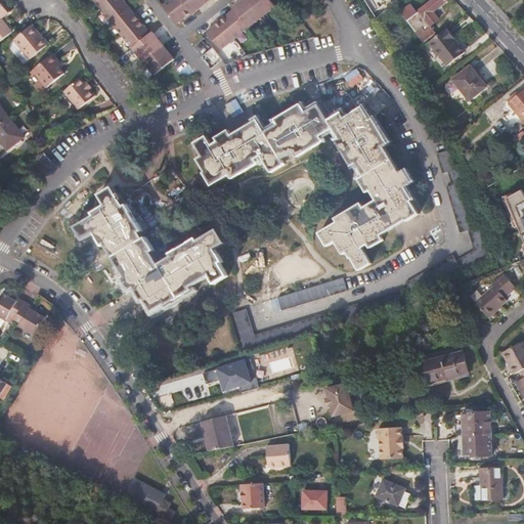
[(94,0),(154,75),(174,58),(163,45),(151,31),(149,33),(143,26),(144,25),(135,13),(134,13),(123,0),(94,0)]
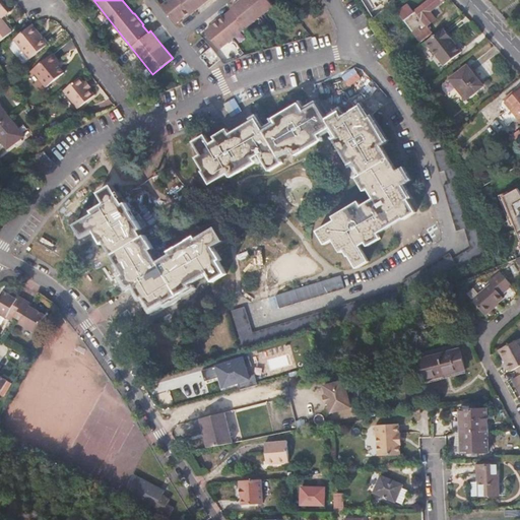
[(167,0),(161,5),(176,22),(183,16),(184,17),(190,13),(190,14),(207,0),(167,0)]
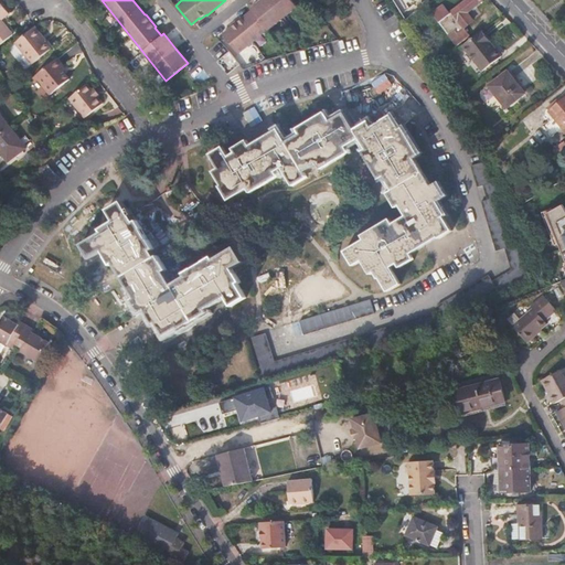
[(267,29),(267,30),(297,6),(291,0),(260,0),(251,8),(252,10),(244,17),(243,16),(231,25),(231,27),(222,34),(237,53),(267,29)]
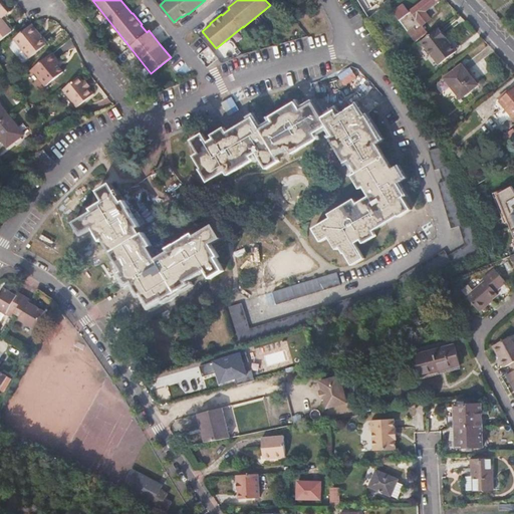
[(363,0),(362,0),(360,2),(366,13),(370,10),(363,0)]
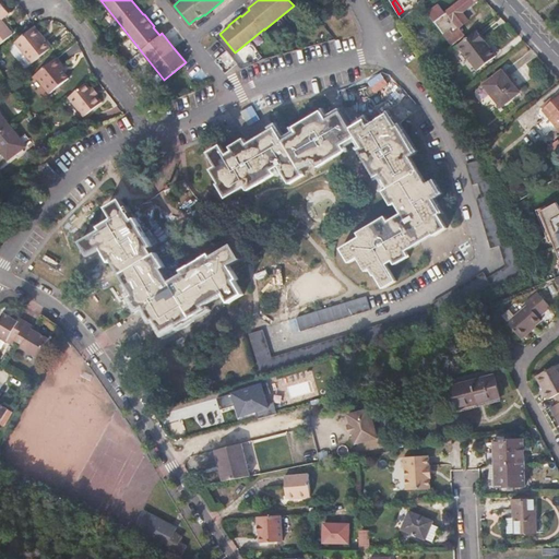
[(466,37),(460,28),(471,21),(465,12),(477,3),(475,0),(460,0),(444,12),(439,4),(427,13),(453,47),(456,44),(466,37)]
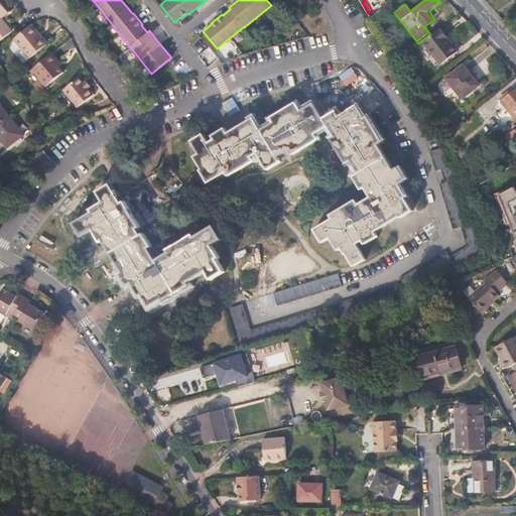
[(0,1),(0,39),(11,31),(0,17),(8,12),(0,1)]
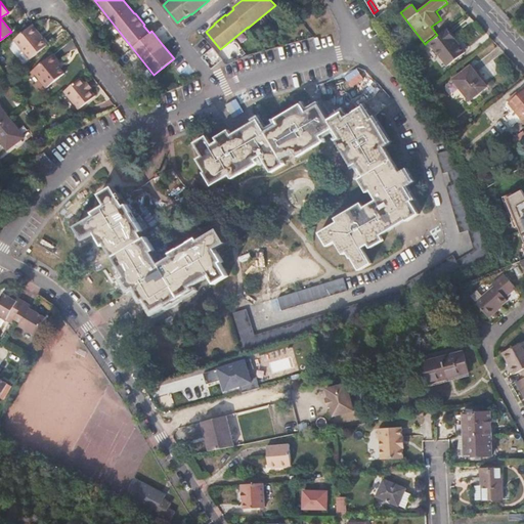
[(376,16),(385,10),(382,6),(378,10),(374,13),(376,16)]
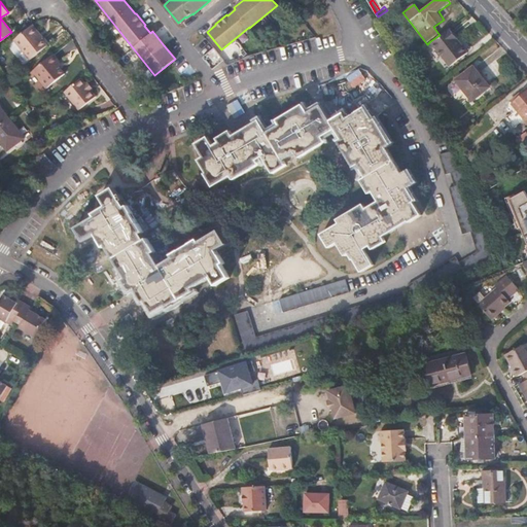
[(380,19),(382,24),(390,19),(387,13),(380,19)]
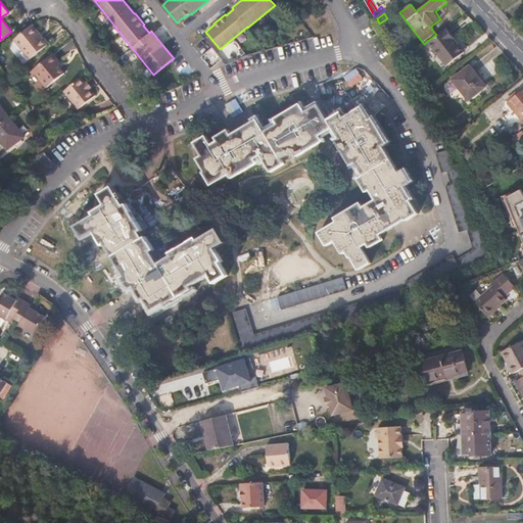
[(30,28),(13,40),(31,61),(47,49),(30,28)]
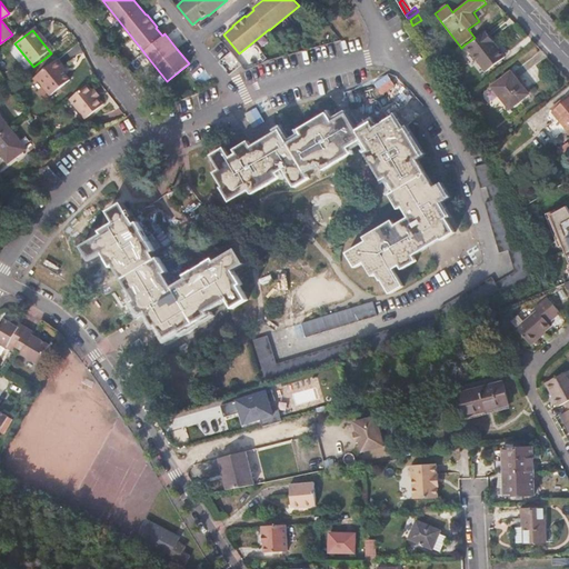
[(502,57),(482,31),(475,38),(465,45),(486,71),(502,57)]
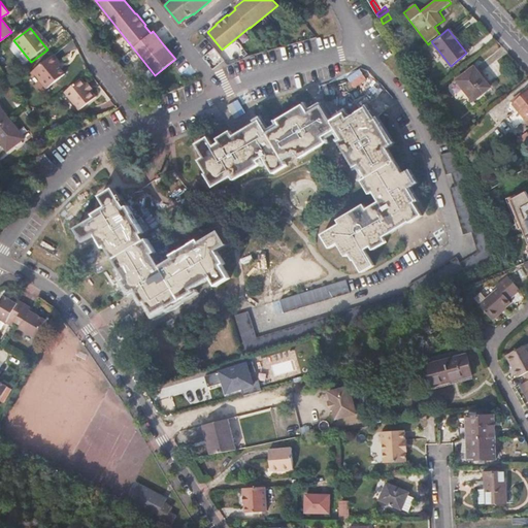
[(213,47),(202,57),(212,69),(224,60),(213,47)]
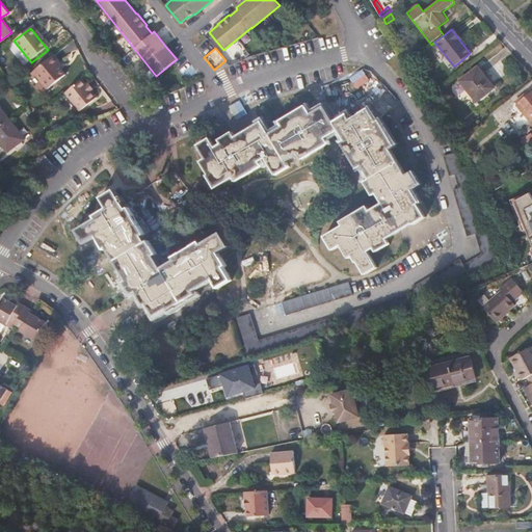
[(53,54),(32,72),(47,89),(64,75),(57,64),(59,62),(53,54)]
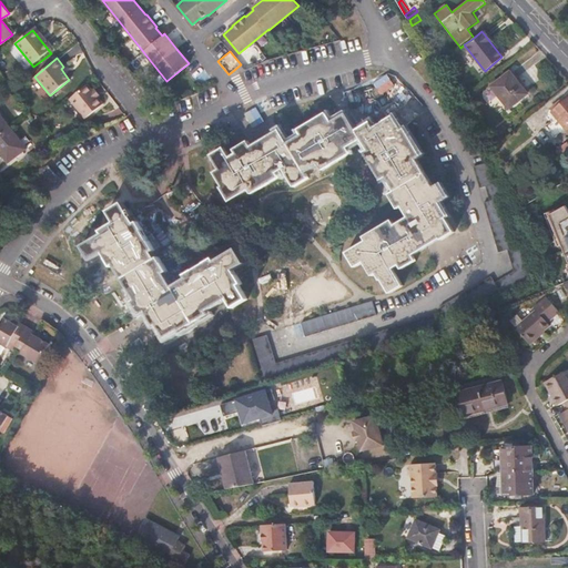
[(509,72),(489,85),(505,108),(524,94),(509,72)]
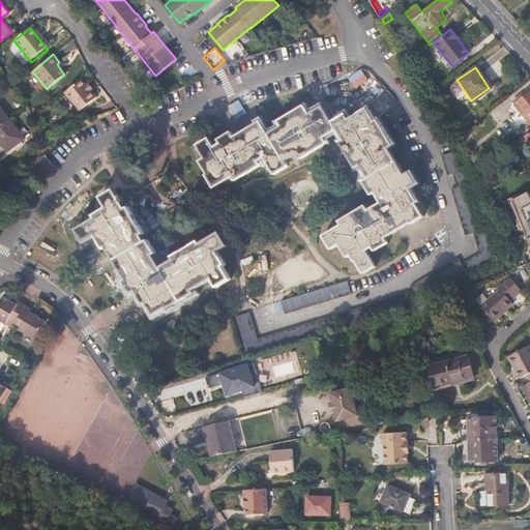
[(87,85),(82,78),(64,92),(79,110),(96,96),(91,90),(90,91),(85,86),(87,85)]
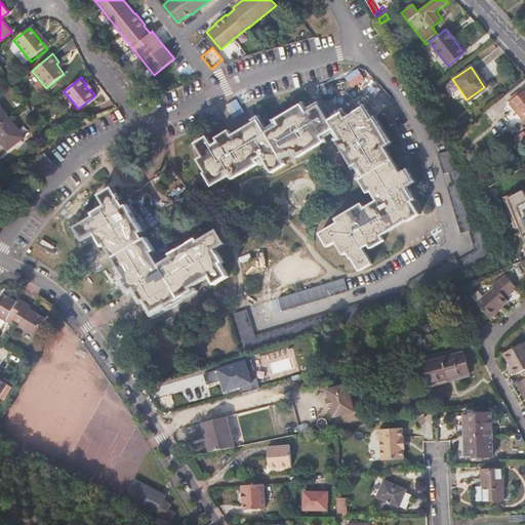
[(522,120),(524,117),(524,90),(519,94),(517,92),(508,98),(522,120)]
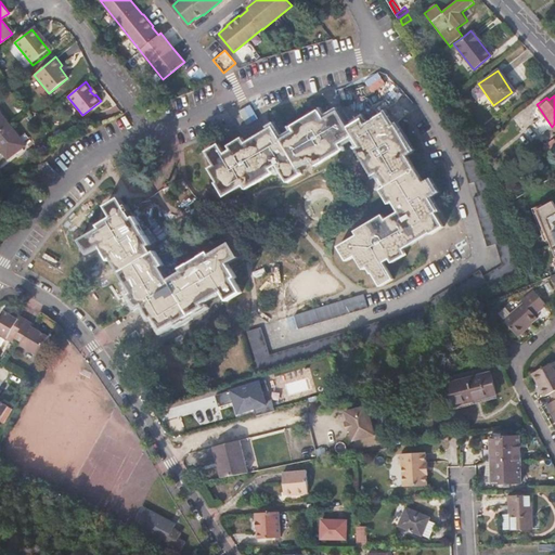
[(207,152),(215,166),(210,169),(217,182),(216,183),(224,197),(243,186),(246,191),(273,175),(270,170),(276,166),(287,184),(301,176),(298,169),(313,162),(317,167),(344,150),(340,144),(355,137),(361,146),(357,149),(373,177),(378,173),(386,188),(382,190),(389,205),(394,202),(400,213),(386,220),(383,215),(356,231),(359,235),(340,247),(348,261),(356,256),(364,270),(369,268),(373,273),(374,272),(383,286),(395,280),(384,263),(390,259),(392,263),(407,255),(404,249),(429,234),(431,235),(443,228),(427,201),(437,195),(429,181),(424,184),(409,157),(413,154),(397,127),(394,129),(385,114),(368,125),(364,119),(349,128),(339,111),(325,119),(319,108),(292,125),(294,129),(281,138),(273,125),(246,142),(243,137),(229,145),(231,150),(224,153),(220,144),(207,152)]
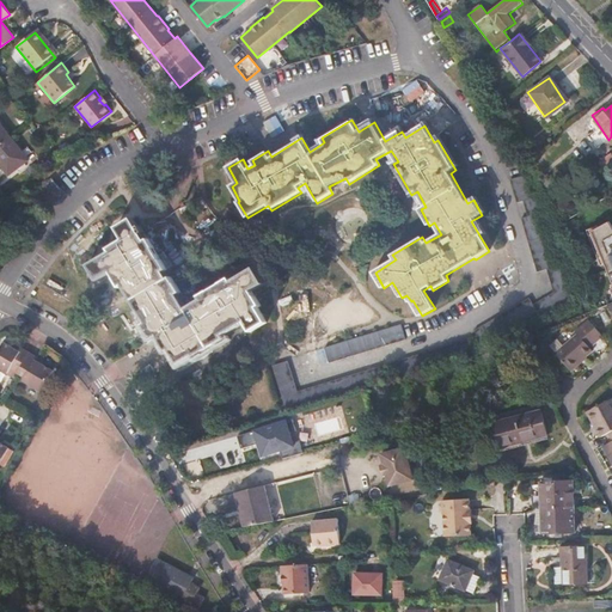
[(0,146),(10,139),(0,126),(0,146)]
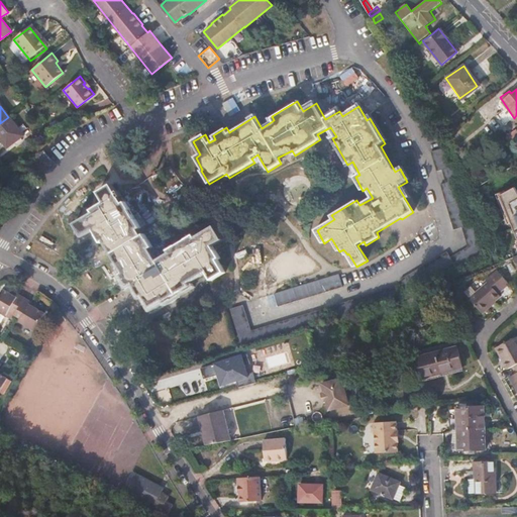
[(8,117),(0,123),(0,140),(6,149),(22,136),(8,117)]
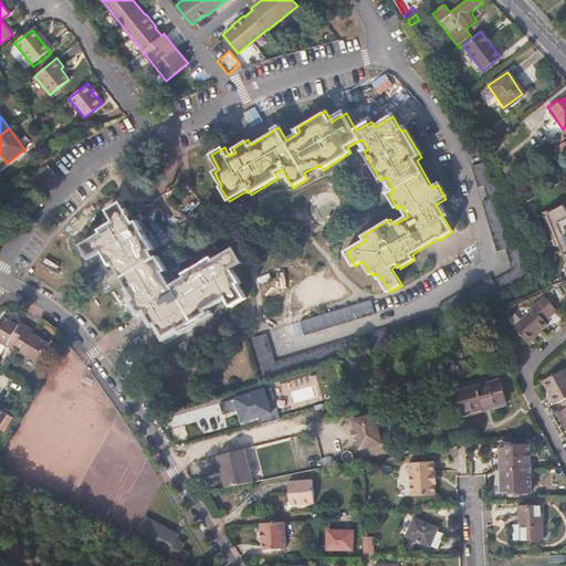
[(565,142),(554,149),(558,156),(565,149),(565,142)]
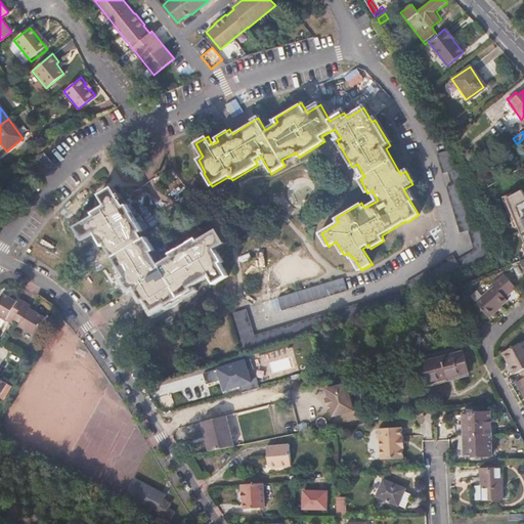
[(470,231),(476,252),(488,248),(483,228),(475,230),(462,184),(467,183),(463,170),(457,171),(451,150),(438,155),(443,175),(448,174),(452,187),(447,188),(461,234),(470,231)]
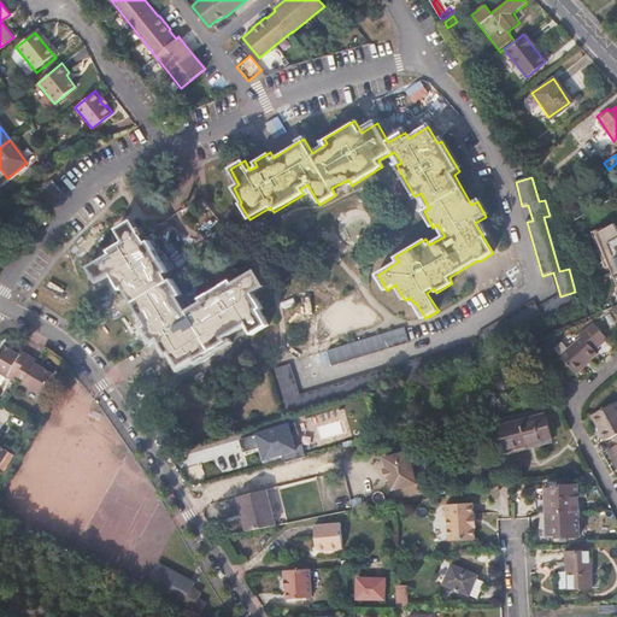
[(53,180),(46,187),(54,197),(63,189),(53,180)]
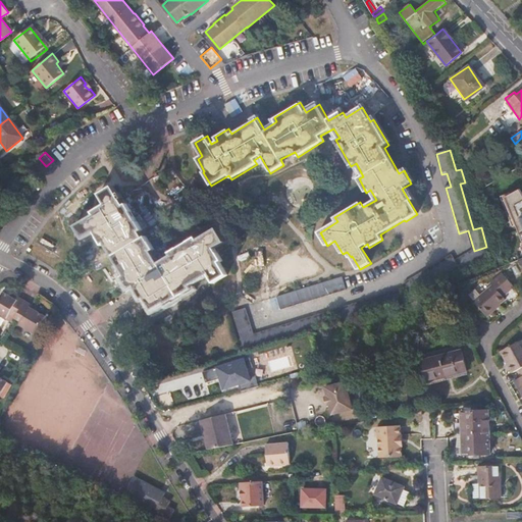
[(117,194),(112,186),(99,194),(106,205),(92,212),(94,215),(75,227),(83,240),(95,232),(102,244),(105,242),(123,274),(121,276),(129,291),(135,288),(142,300),(145,299),(153,311),(165,304),(165,306),(194,290),(192,286),(210,275),(215,283),(228,275),(220,262),(222,261),(215,249),(225,243),(217,229),(197,241),(196,239),(170,253),(171,256),(159,264),(152,252),(155,251),(147,237),(145,239),(140,231),(143,230),(127,205),(124,206),(120,199),(123,198),(120,192),(117,194)]
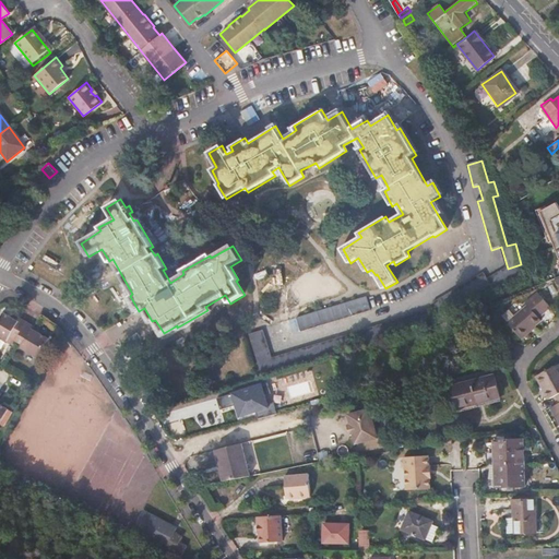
[(554,242),(558,257),(558,202),(539,212),(549,234),(545,236),(549,245),(554,242)]
